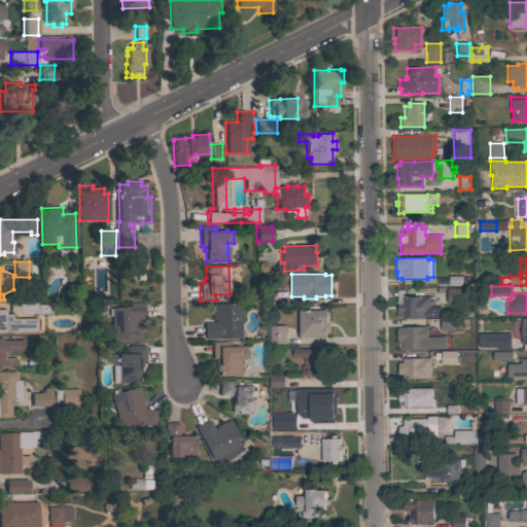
[(462,288),(462,304),(447,304),(446,288),(462,288)]
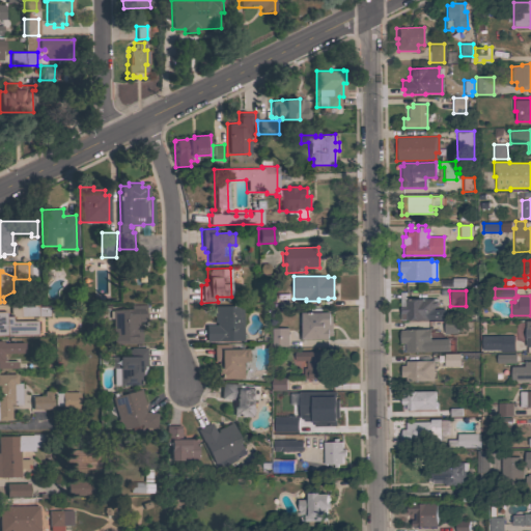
[(437,299),(437,307),(432,307),(432,319),(400,320),(399,292),(406,292),(406,299),(437,299)]
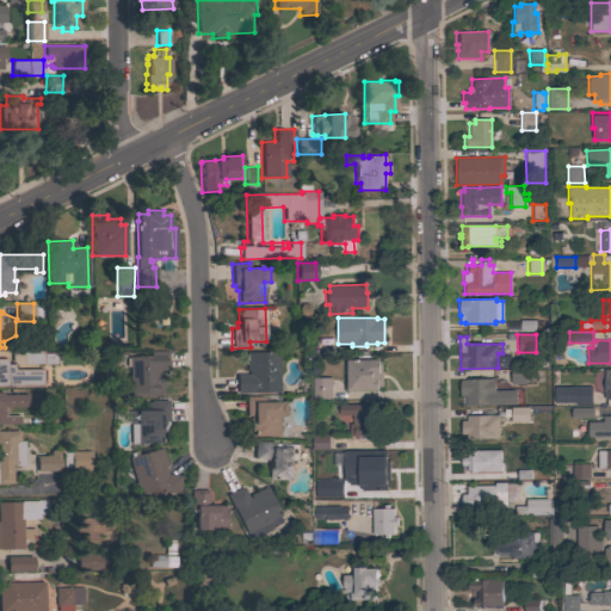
[(167,370),(159,370),(159,375),(161,375),(161,394),(159,394),(159,395),(129,395),(128,356),(149,356),(149,351),(167,350),(167,370)]
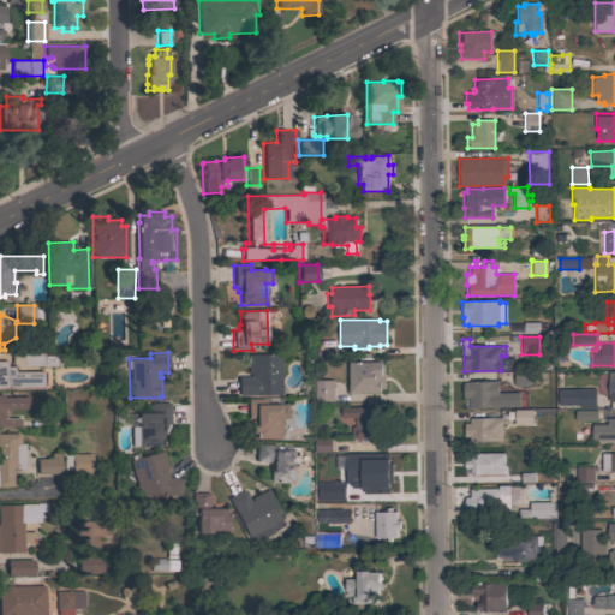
[(22,353),(42,353),(43,366),(22,366),(22,353)]
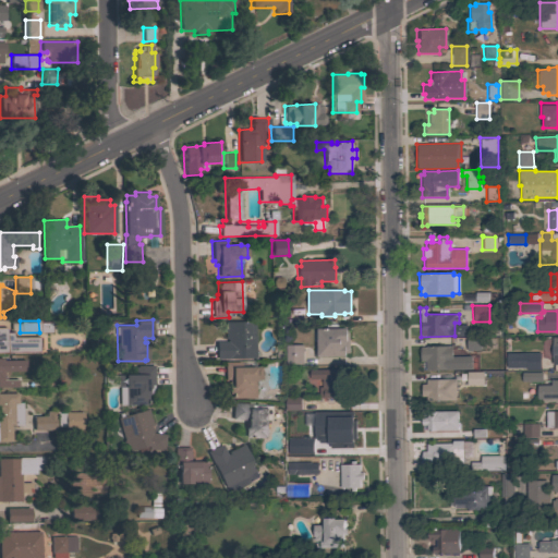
[(254,320),(255,358),(215,359),(215,341),(227,341),(226,339),(225,339),(223,322),(254,320)]
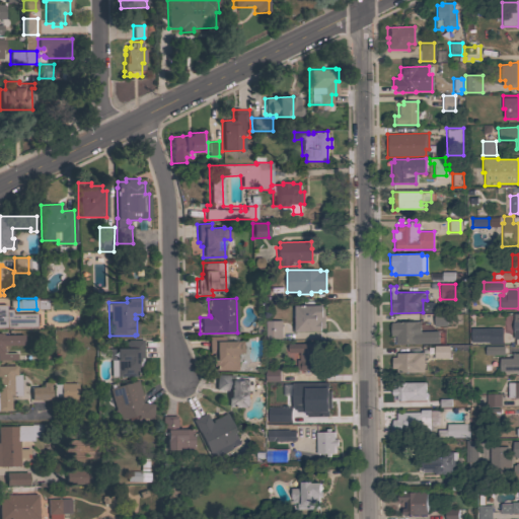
[(324,328),(321,328),(321,331),(295,331),(295,305),(303,305),(303,301),(313,301),(313,305),(322,305),(322,307),(324,309),(324,328)]
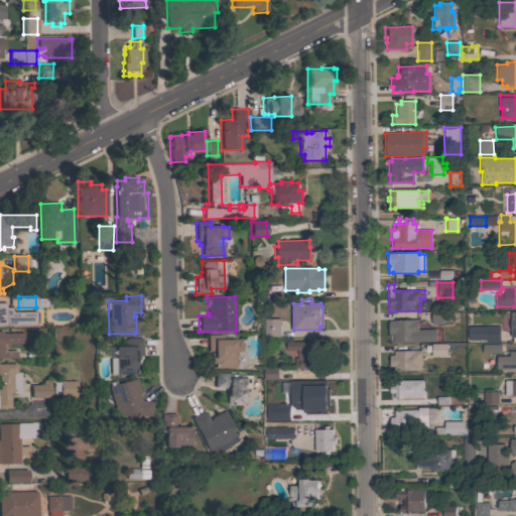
[(35,311),(35,325),(0,325),(0,302),(4,302),(4,307),(11,307),(11,311),(35,311)]
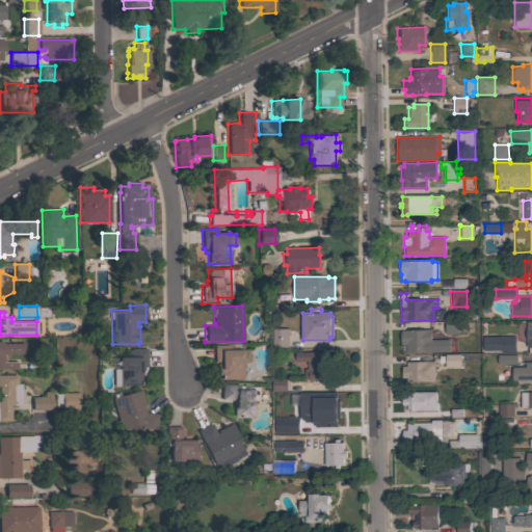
[(445,335),(444,321),(457,321),(457,335),(445,335)]
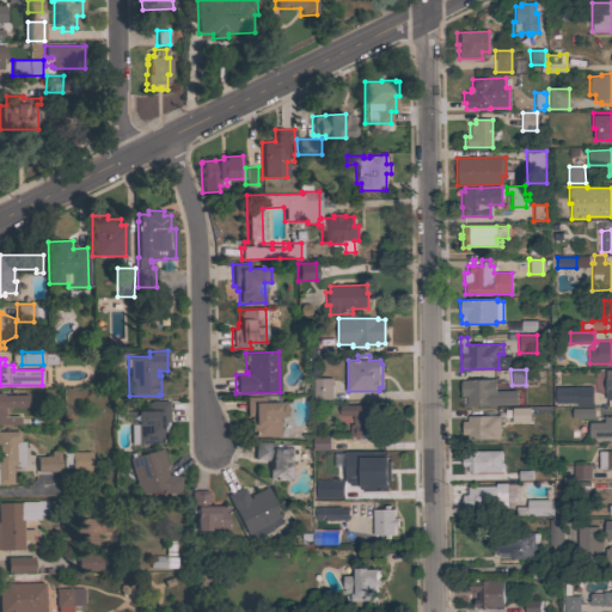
[(611,372),(601,372),(601,402),(611,401),(611,372)]
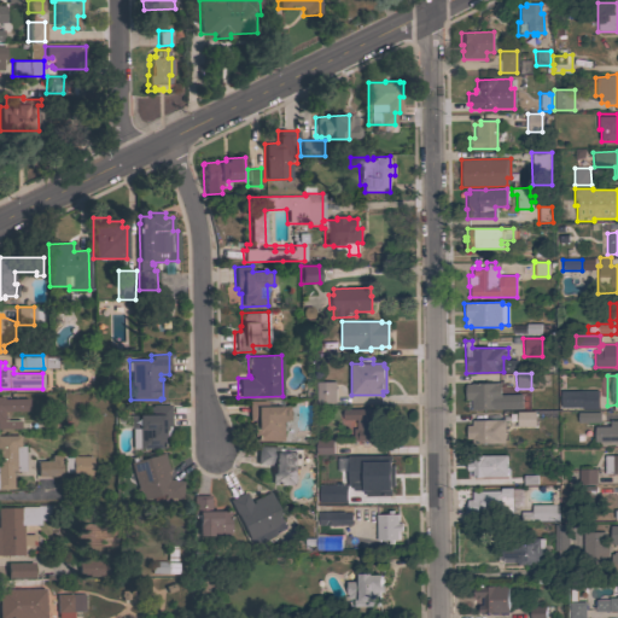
[(336,403),(316,403),(316,383),(336,382),(336,403)]
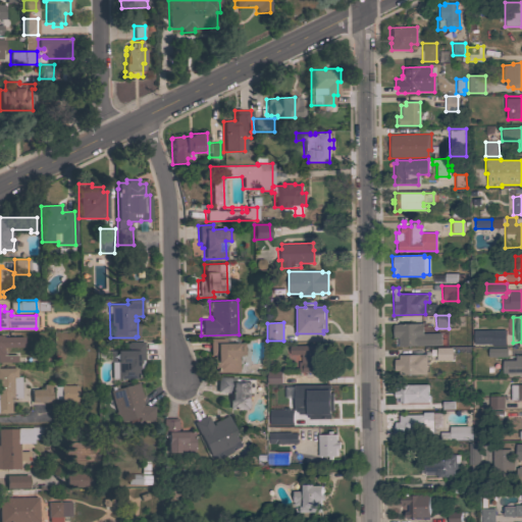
[(422,323),(423,333),(440,333),(441,346),(398,347),(398,337),(393,337),(393,325),(398,325),(398,324),(422,323)]
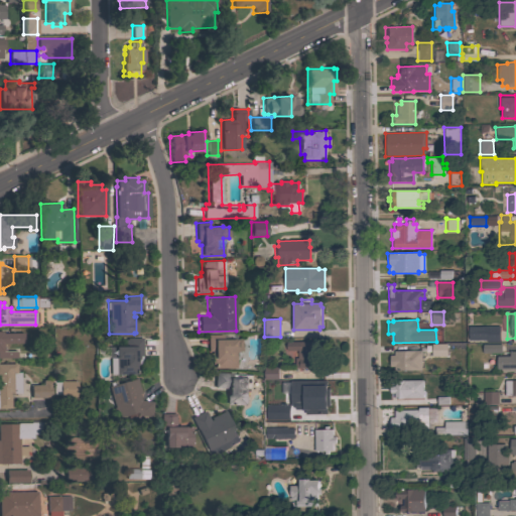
[(499,326),(500,342),(486,343),(486,341),(485,341),(485,340),(468,340),(468,327),(499,326)]
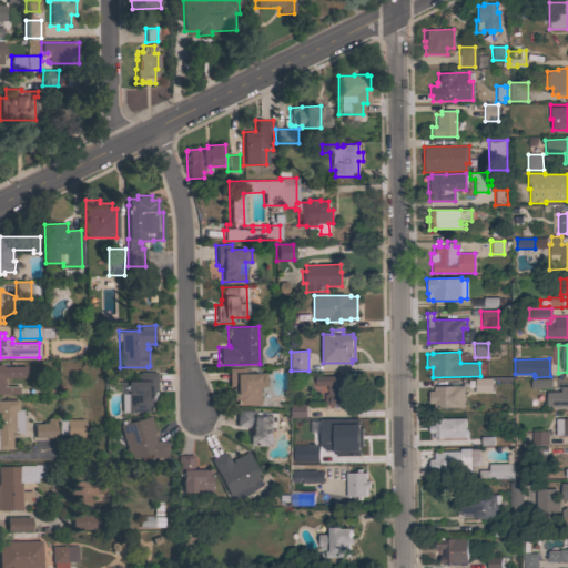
[(0,364),(1,364),(1,366),(24,366),(24,377),(2,377),(2,383),(4,383),(6,386),(17,386),(17,394),(0,394),(0,364)]
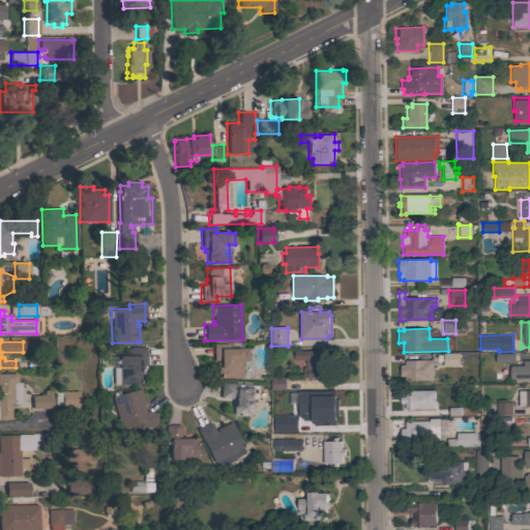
[(228,344),(228,348),(247,348),(247,360),(241,360),(242,378),(216,378),(216,360),(212,360),(212,344),(228,344)]
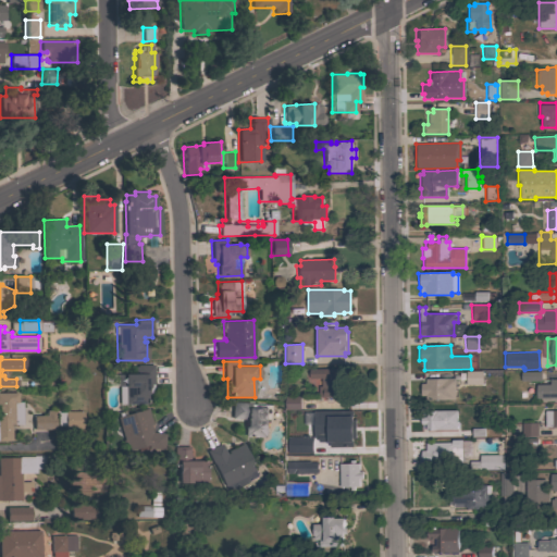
[(152,364),(153,393),(147,393),(147,404),(124,405),(124,403),(119,403),(119,386),(118,386),(118,373),(136,373),(136,364),(152,364)]
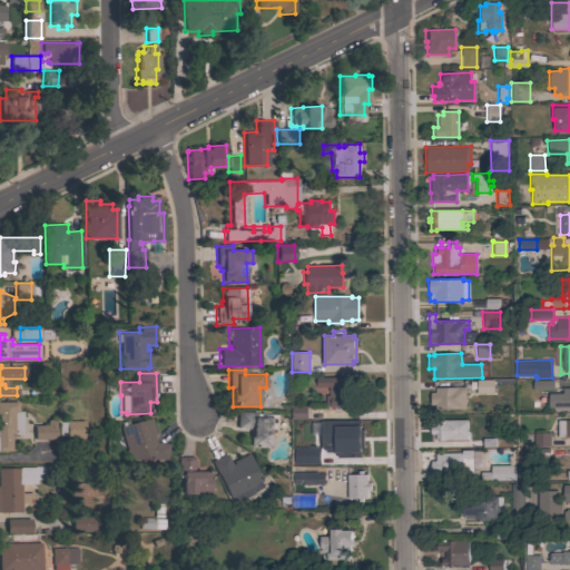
[(354,376),(354,385),(342,386),(342,399),(347,399),(347,406),(326,406),(326,395),(328,395),(328,387),(316,387),(316,377),(354,376)]
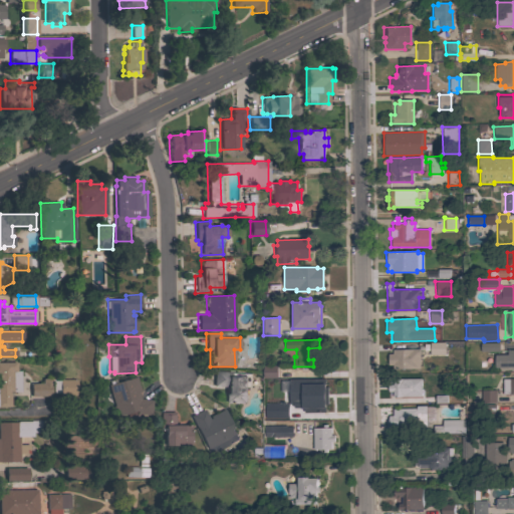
[(480,351),(480,350),(477,350),(477,343),(499,342),(499,351),(480,351)]
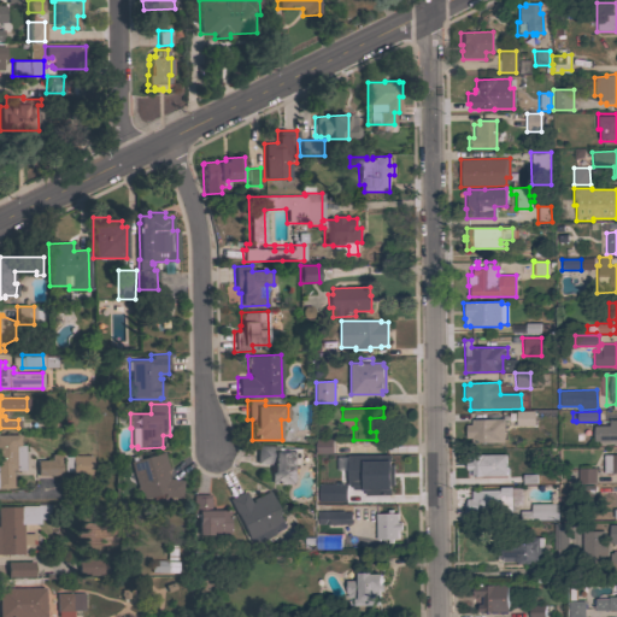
[(530,413),(512,413),(511,429),(529,429),(530,413)]
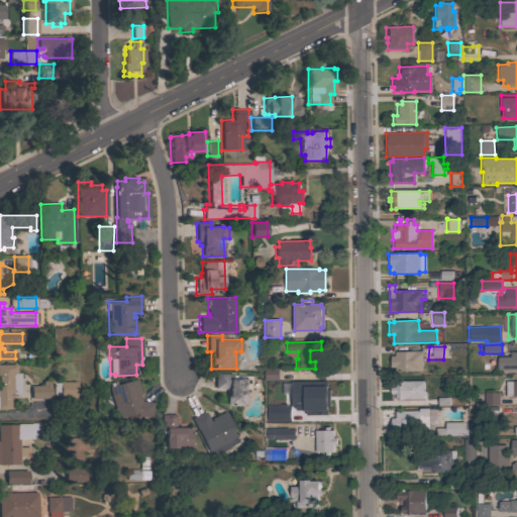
[(421,351),(422,371),(395,372),(395,367),(390,368),(390,355),(394,355),(394,351),(421,351)]
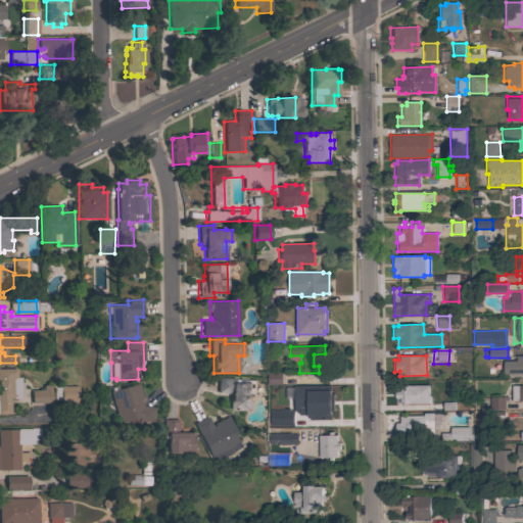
[(500,376),(522,376),(522,358),(512,358),(512,364),(498,364),(500,376)]
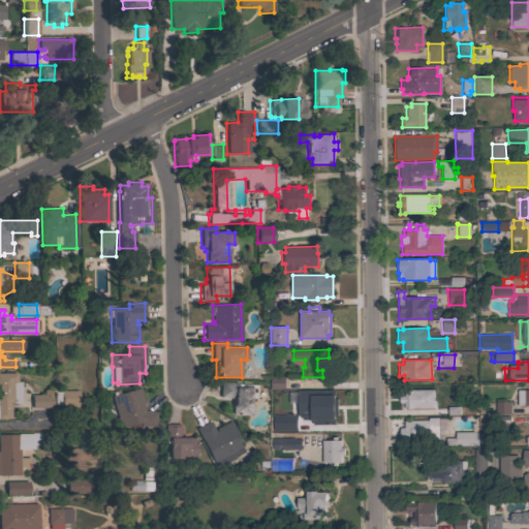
[(0,372),(16,372),(16,381),(20,381),(21,403),(9,403),(9,418),(0,418),(0,372)]
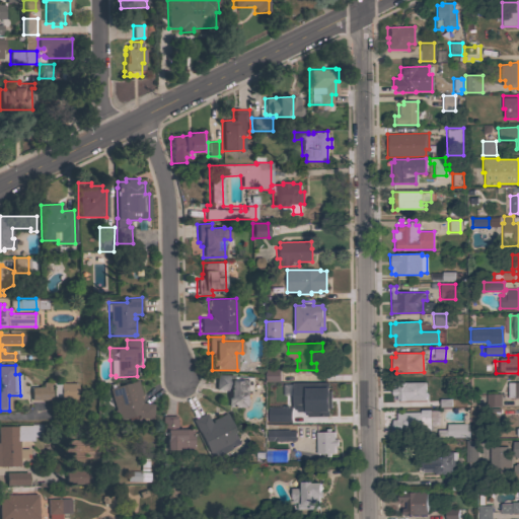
[(279,369),(279,382),(266,382),(266,369),(279,369)]
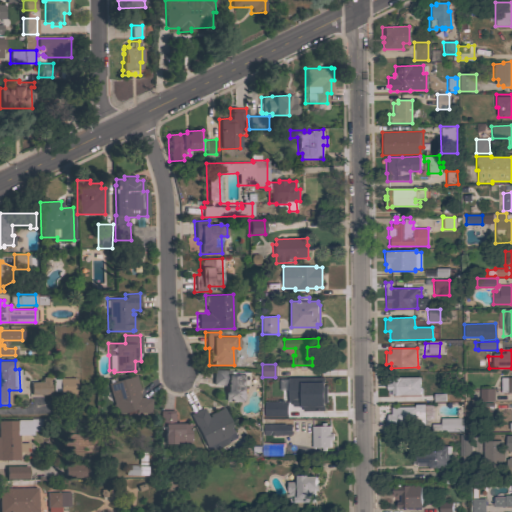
[(229,370),(229,371),(250,372),(250,386),(246,386),(245,402),(224,401),(224,393),(223,392),(223,385),(212,384),(213,369),(229,370)]
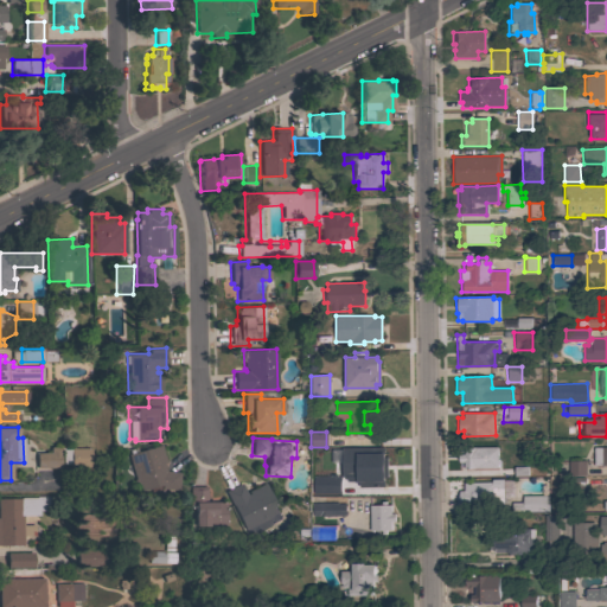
[(154,486),(155,492),(138,498),(132,479),(134,479),(133,477),(135,475),(134,472),(132,473),(126,455),(159,445),(165,462),(161,462),(164,471),(178,472),(176,490),(158,487),(159,485),(154,486)]
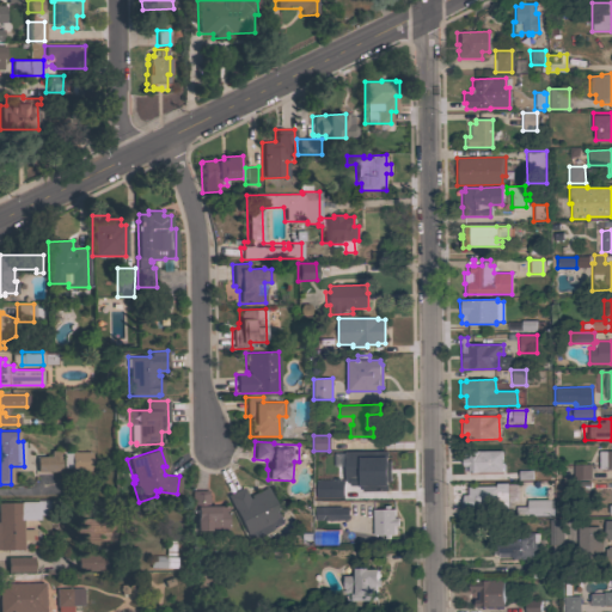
[(50,457),(50,450),(60,450),(60,471),(36,471),(36,457),(50,457)]
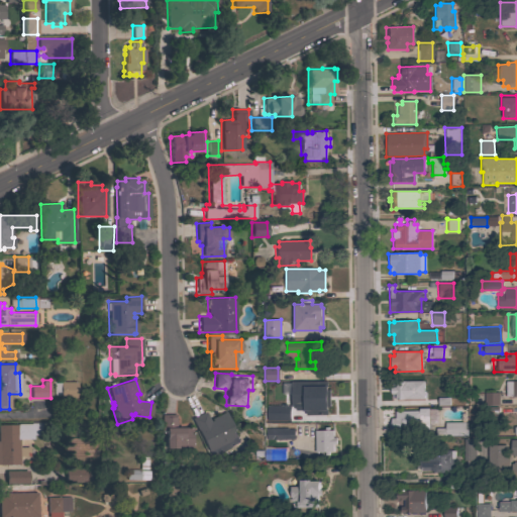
[(396,399),(396,381),(423,381),(423,399),(396,399)]
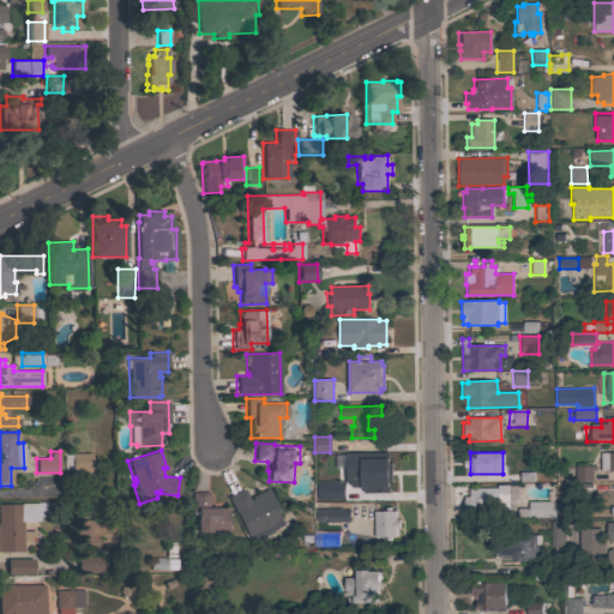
[(613,470),(601,471),(600,452),(613,452),(613,470)]
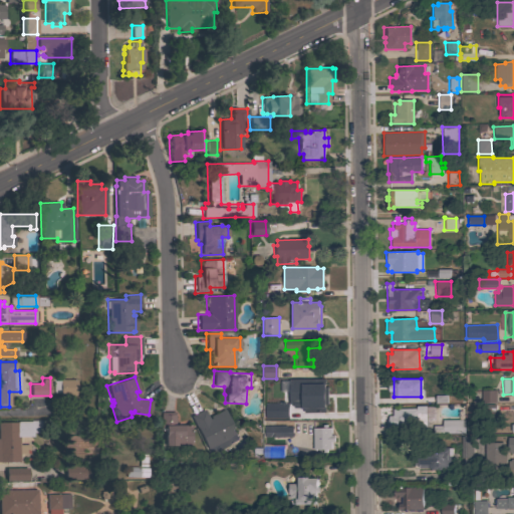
[(59,379),(76,379),(76,396),(68,396),(68,398),(59,398),(59,393),(52,393),(52,379),(59,379)]
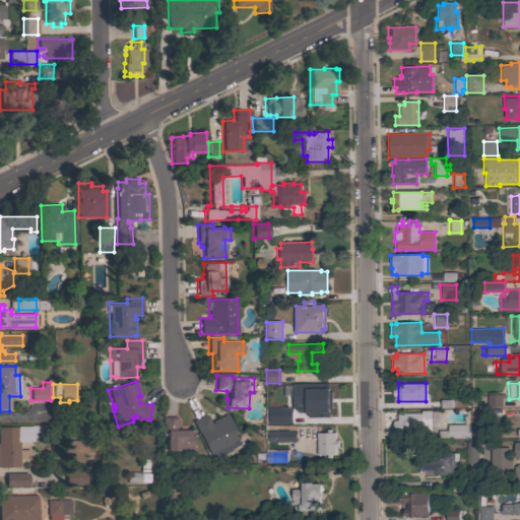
[(328,389),(329,407),(313,408),(306,408),(305,408),(305,405),(298,405),(297,390),(328,389)]
